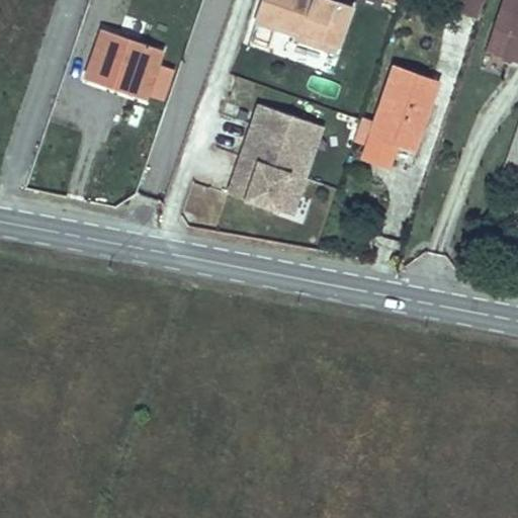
[(259,0),(252,22),(271,28),(273,23),(335,44),(347,7),(326,0),(259,0)]
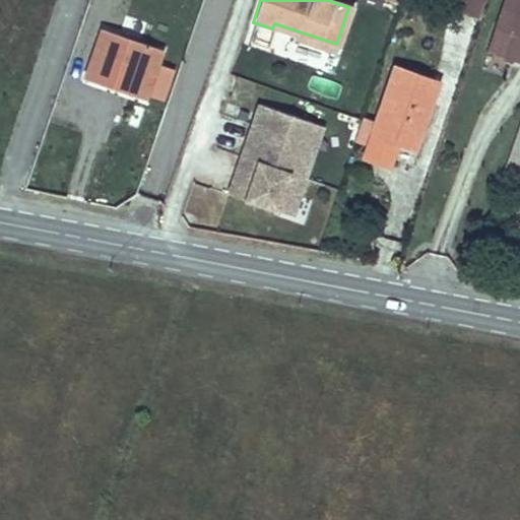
[(454,0),(452,8),(473,15),(478,0),(454,0)]
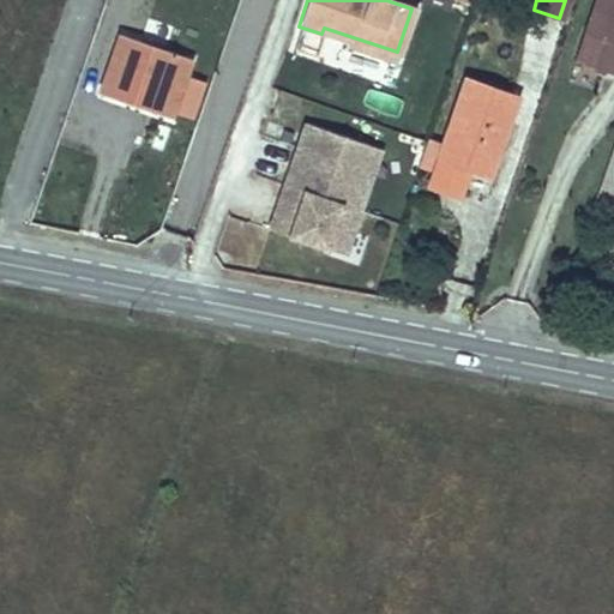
[(613,0),(595,0),(583,40),(573,65),(611,77),(613,66),(613,49),(611,49),(613,40),(613,0)]
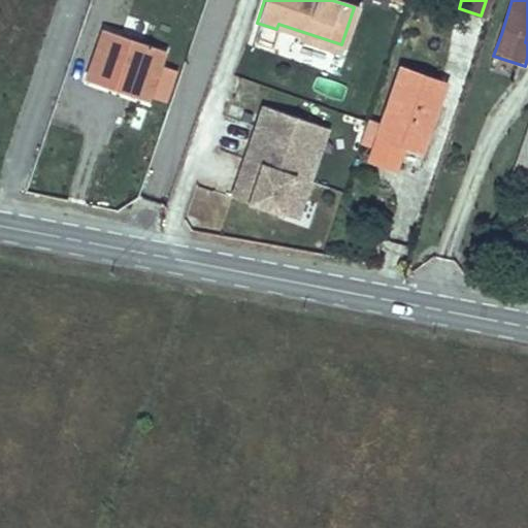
[(278,24),(276,29),(296,36),(296,39),(338,53),(341,44),(278,24)]
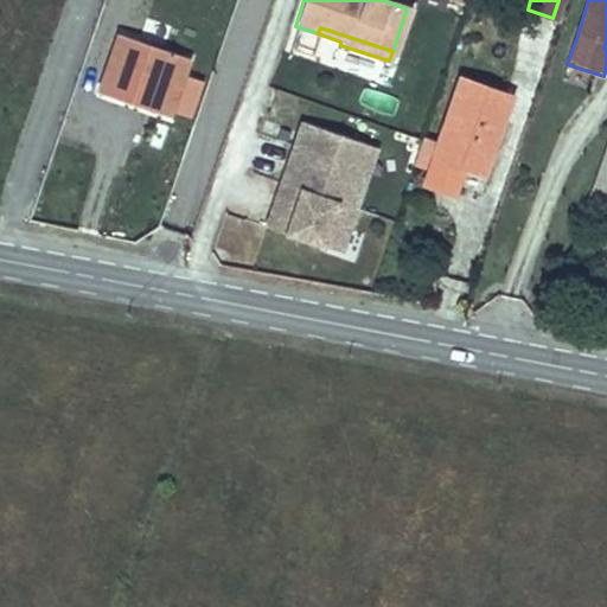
[(168,115),(171,108),(184,113),(185,113),(190,114),(200,82),(183,75),(187,61),(119,36),(98,90),(119,98),(121,93),(151,103),(149,108),(168,115)]
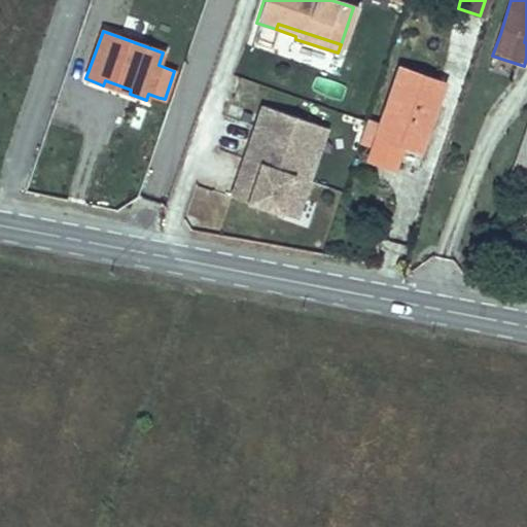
[(376,136),(401,144),(405,135),(422,141),(442,83),(398,69),(380,124),(376,136)]
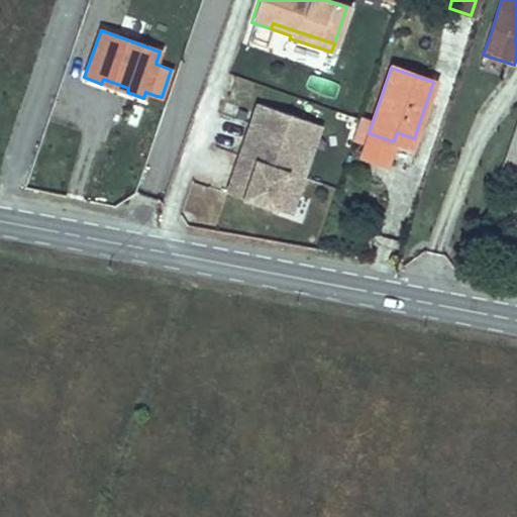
[(99,90),(124,99),(127,92),(128,88),(103,79),(101,84),(99,90)]
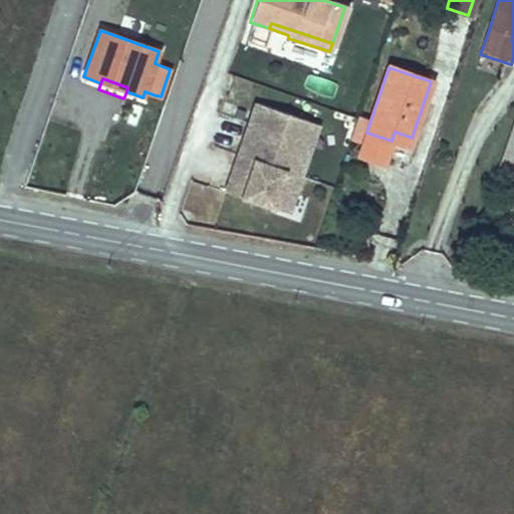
[(309,145),(299,141),(306,121),(253,103),(223,189),(286,211),(309,145)]
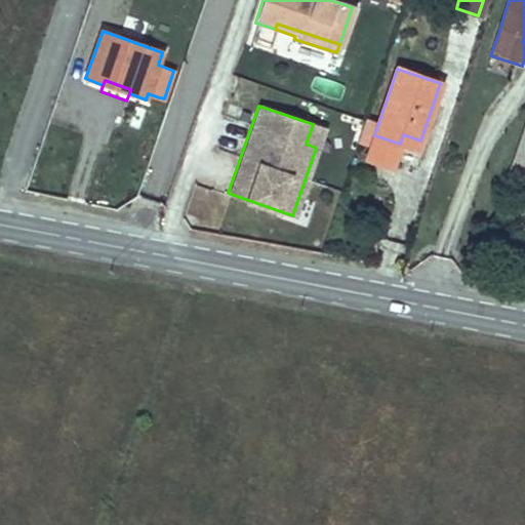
[(361,140),(371,144),(374,135),(378,123),(368,119),(361,140)]
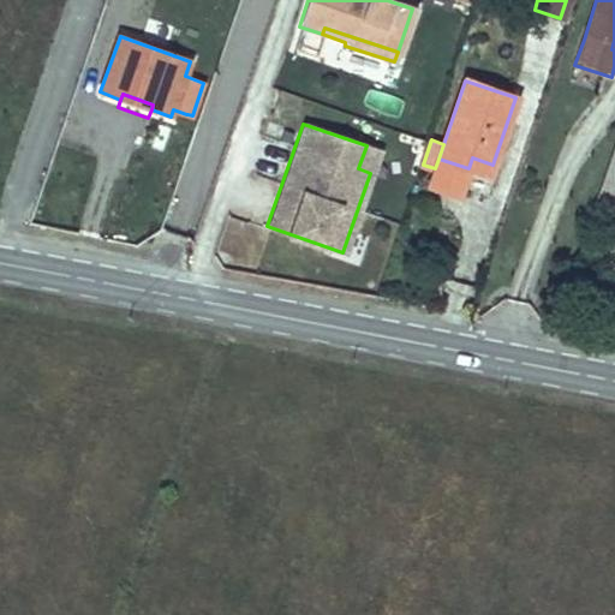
[(370,173),(378,150),(366,145),(358,168),(370,173)]
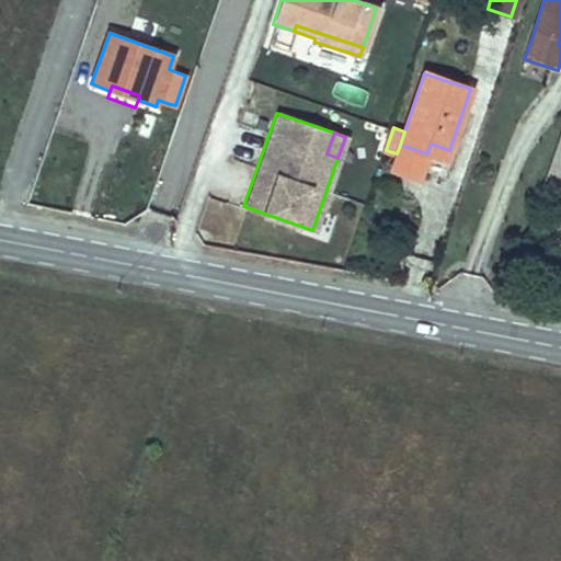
[(431,144),(427,153),(433,156),(446,160),(449,150),(431,144)]
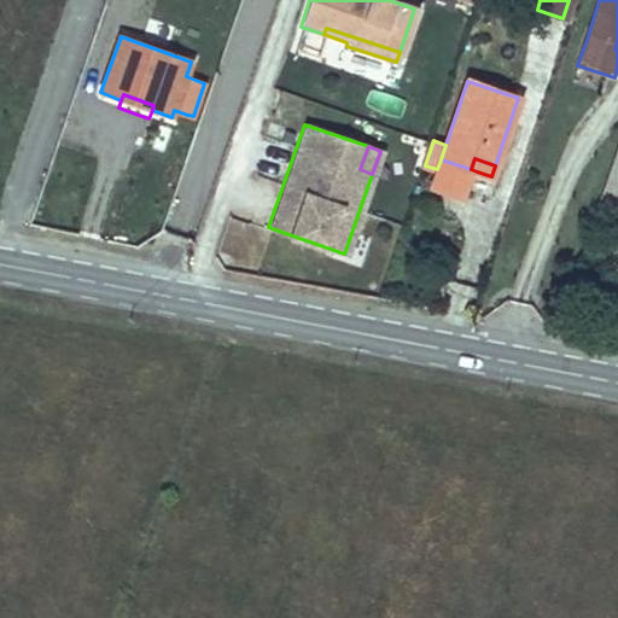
[(471,169),(441,159),(437,169),(431,188),(467,200),(477,172),(471,169)]
